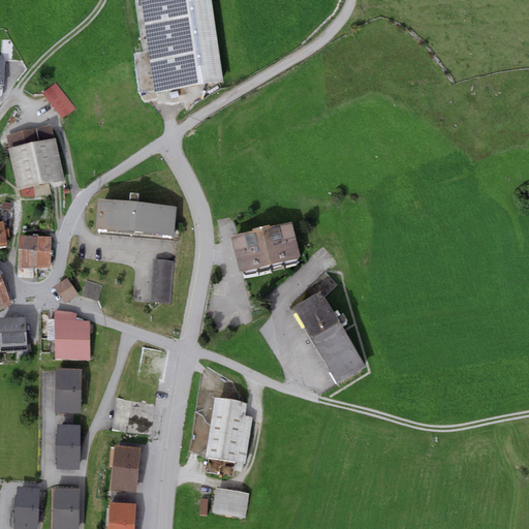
[(141,0),(153,94),(222,86),(211,0),(141,0)]
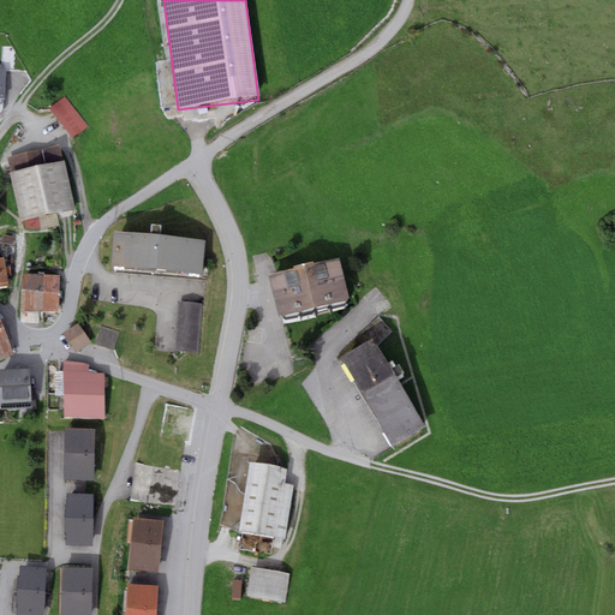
[(66,100),(51,112),(73,139),(88,129),(66,100)]
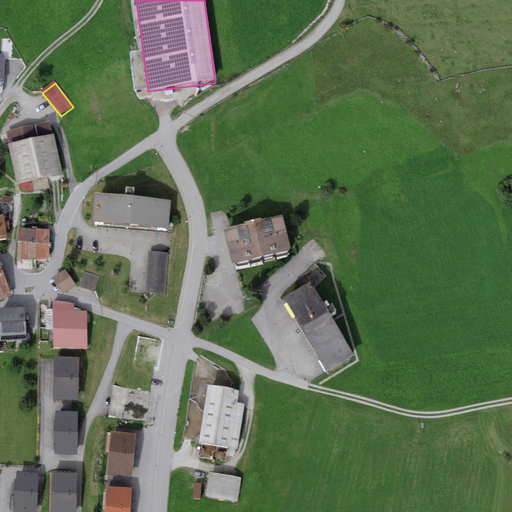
[(50,122),(5,131),(16,183),(17,183),(19,192),(33,190),(31,180),(61,174),(50,122)]
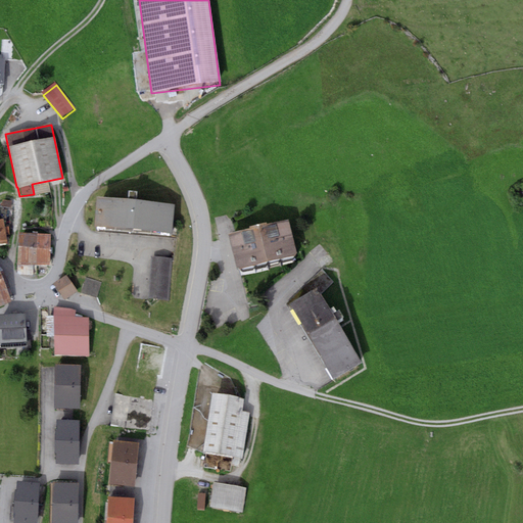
[(97,196),(95,226),(173,232),(175,203),(136,200),(137,191),(128,190),(128,199),(97,196)]
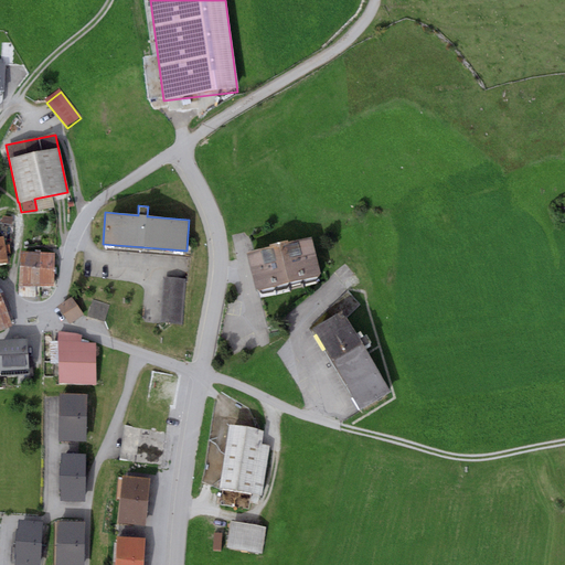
[(3,236),(0,236),(0,263),(8,262),(7,254),(10,253),(9,245),(4,245),(3,236)]
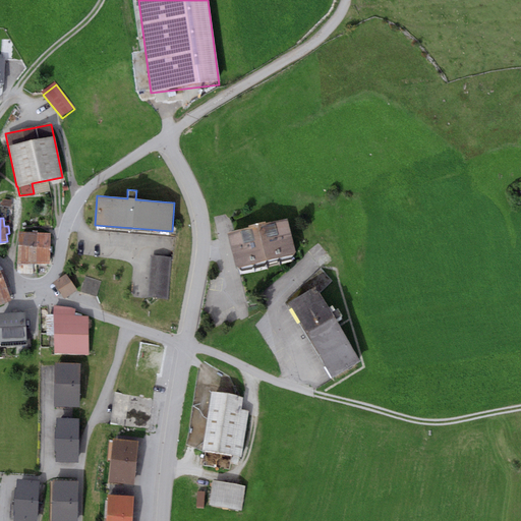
[(287,219),(228,233),(236,268),(239,267),(251,264),(295,253),(287,219)]
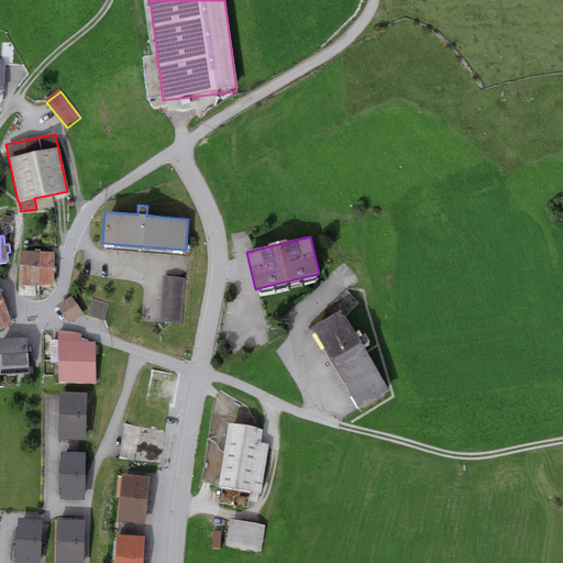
[(40,252),(21,251),(19,285),(19,295),(35,296),(35,286),(40,286),(40,252)]
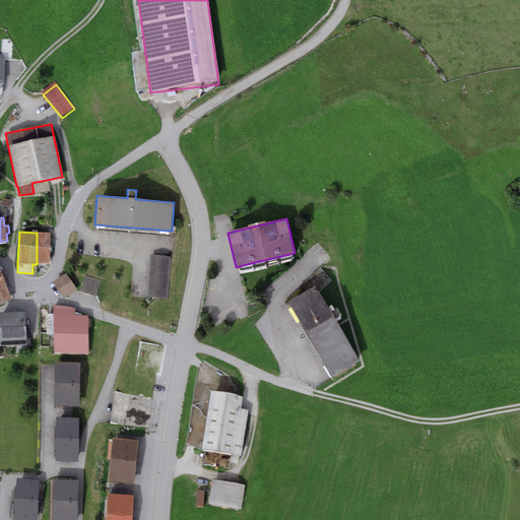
[(51,233),(37,233),(37,264),(50,264),(51,233)]
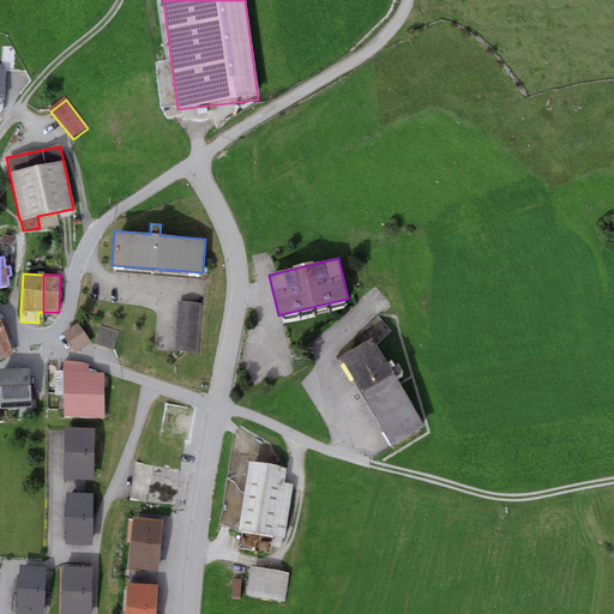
[(202,306),(180,304),(176,351),(198,354),(202,306)]
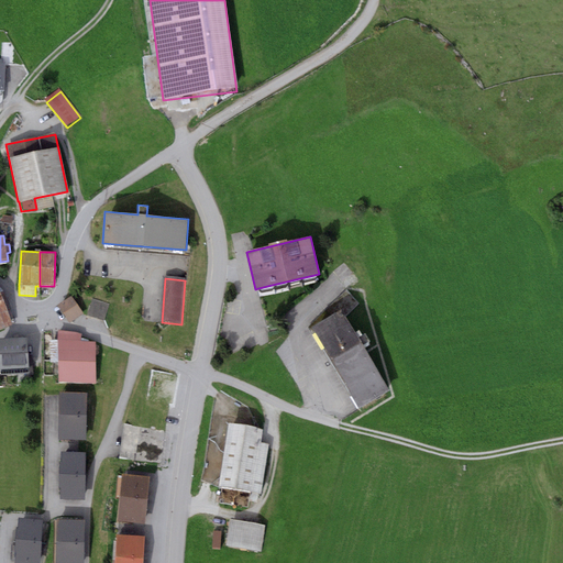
[(272,285),(258,288),(267,326),(280,323),(272,285)]
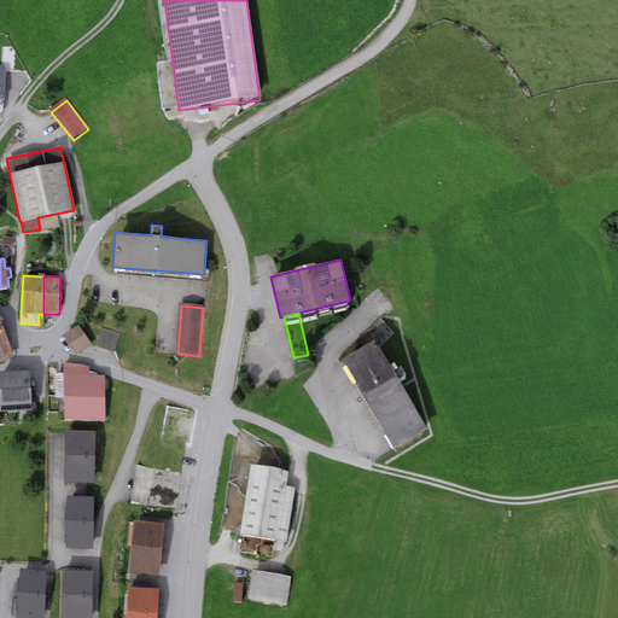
[(0,359),(13,355),(3,318),(0,315),(0,359)]
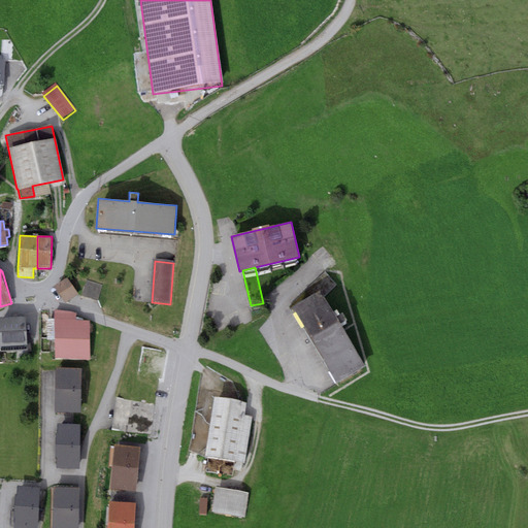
[(291,303),(293,306),(318,292),(322,300),(324,298),(338,284),(324,272),(291,303)]
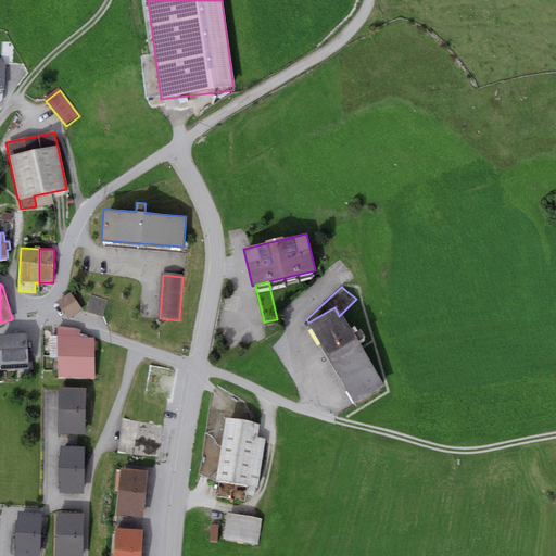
[(71,292),(58,302),(70,318),(83,310),(71,292)]
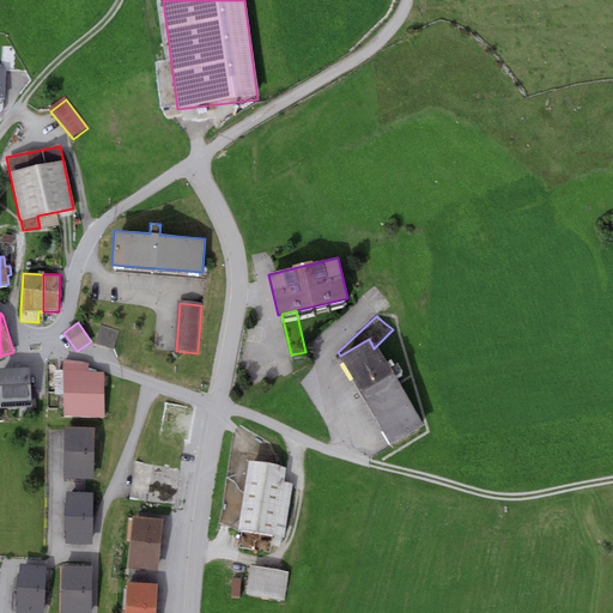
[(119,331),(101,326),(96,344),(113,349),(119,331)]
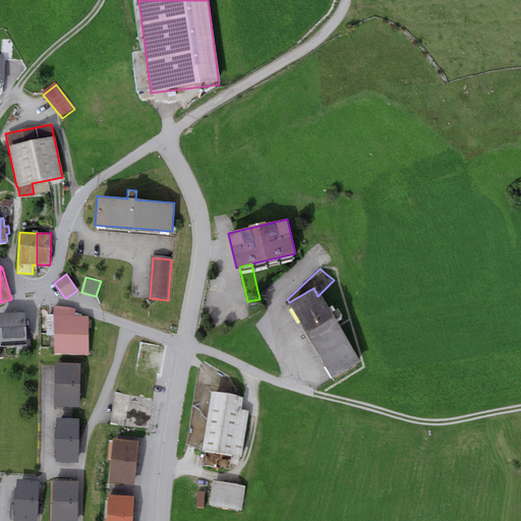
[(313,288),(289,302),(333,378),(361,361),(340,325),(337,320),(344,315),(339,307),(336,309),(333,304),(328,307),(320,294),(317,296),(313,288)]
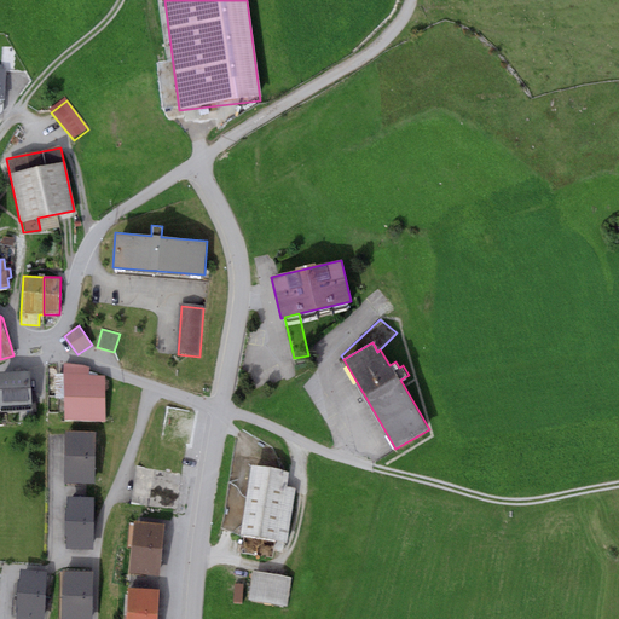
[(88,366),(64,363),(64,397),(105,398),(105,376),(90,375),(88,366)]
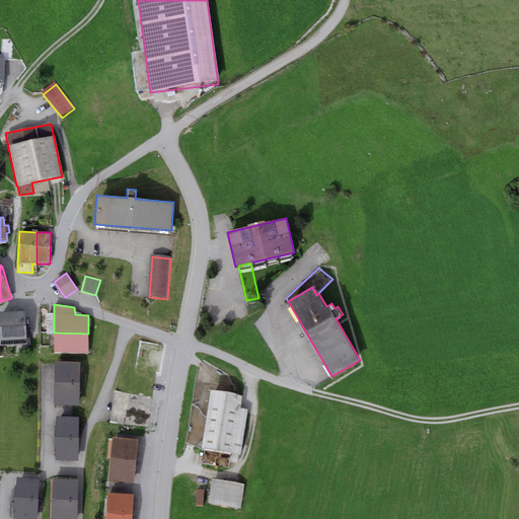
[(0,311),(0,341),(25,340),(25,345),(31,344),(30,325),(23,326),(23,311),(0,311)]
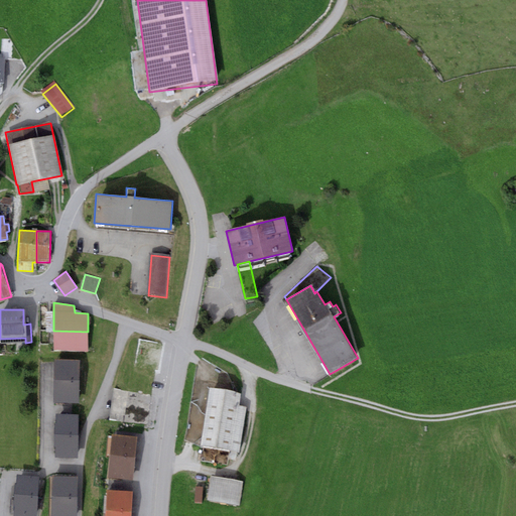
[(88,332),(53,331),(53,351),(87,352),(88,332)]
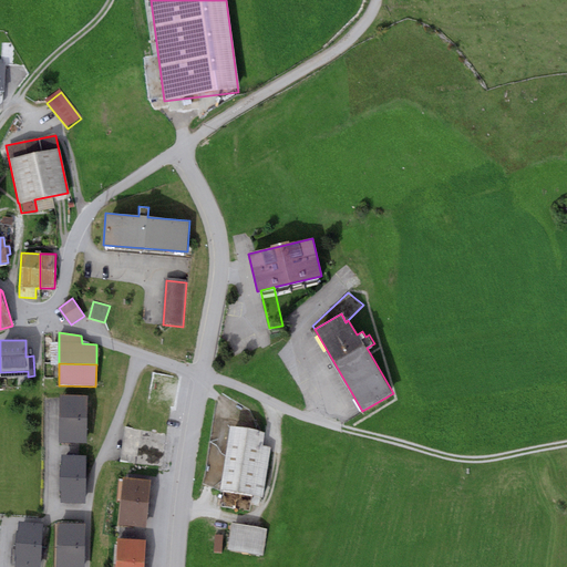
[(86,395),(61,395),(61,443),(86,443),(86,395)]
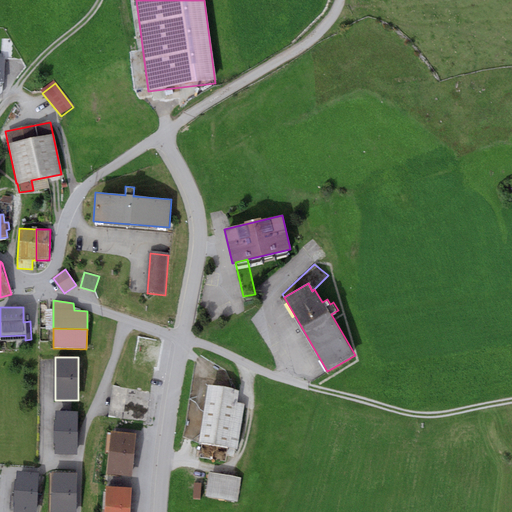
[(239,390),(208,384),(199,443),(237,449),(245,403),(237,402),(239,390)]
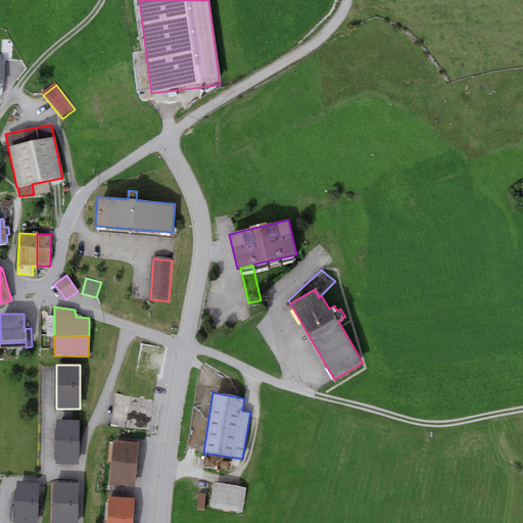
[(152,399),(114,395),(111,426),(148,430),(152,399)]
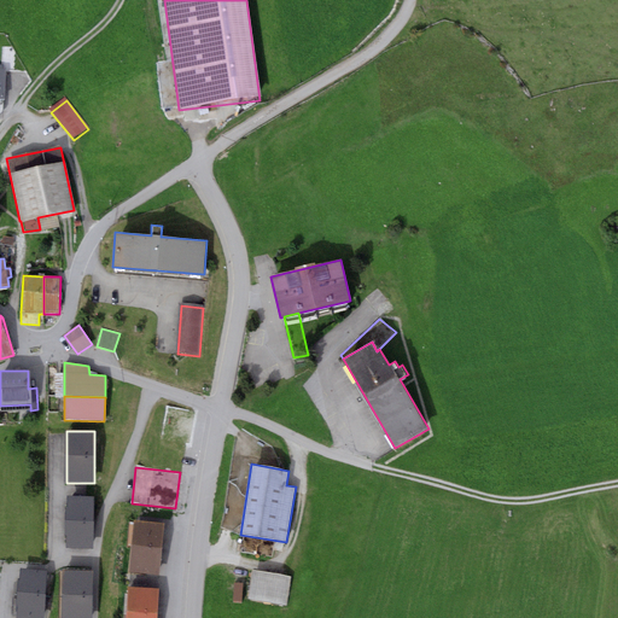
[(93,497),(69,496),(66,547),(92,548),(93,497)]
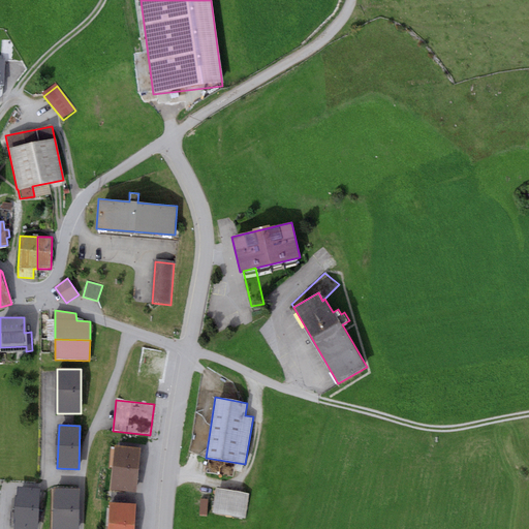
[(141,447),(115,445),(111,490),(136,492),(141,447)]
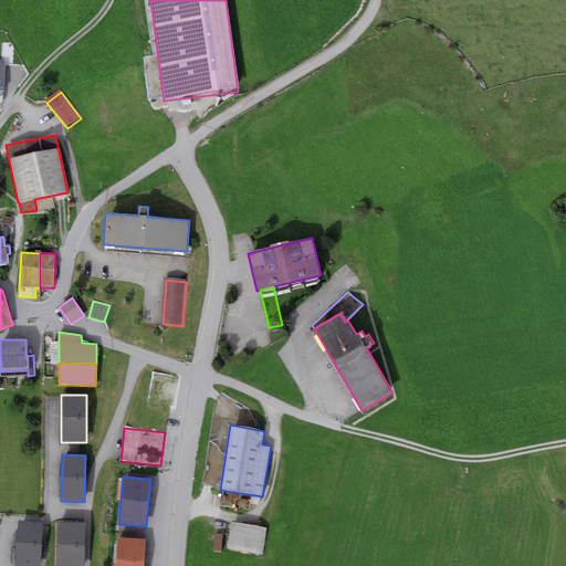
[(84,565),(85,523),(59,522),(56,565),(84,565)]
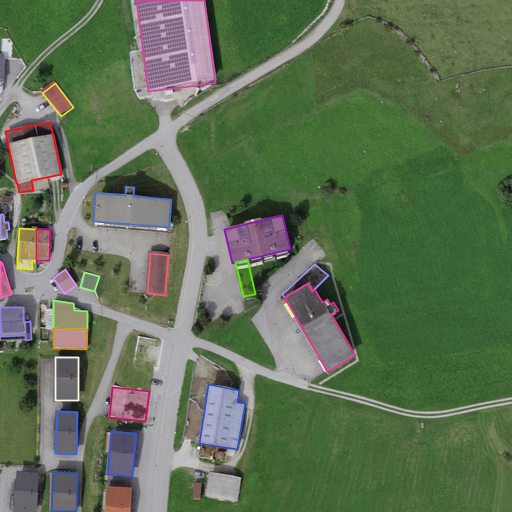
[(242,478),(209,472),(205,496),(238,502),(242,478)]
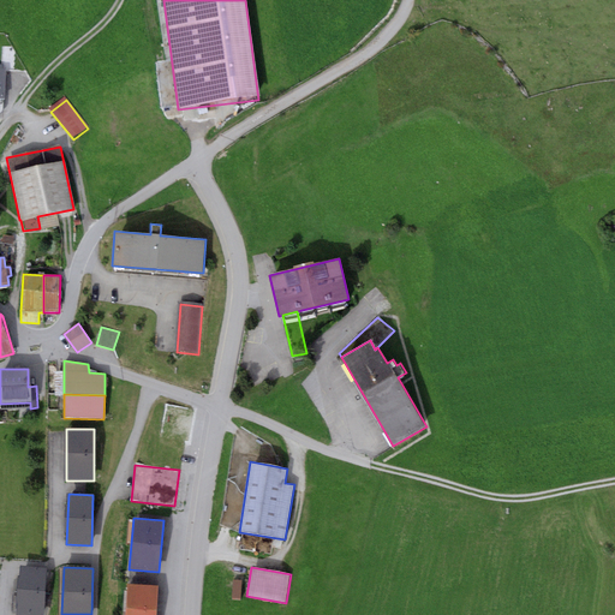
[(43,614),(47,571),(21,568),(16,614),(43,614)]
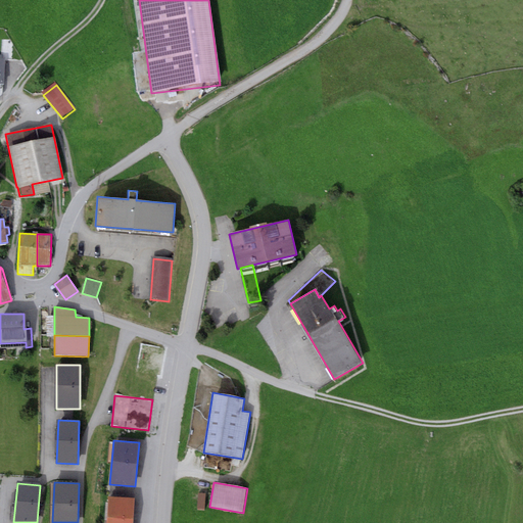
[(131,522),(133,497),(108,496),(106,522),(131,522)]
